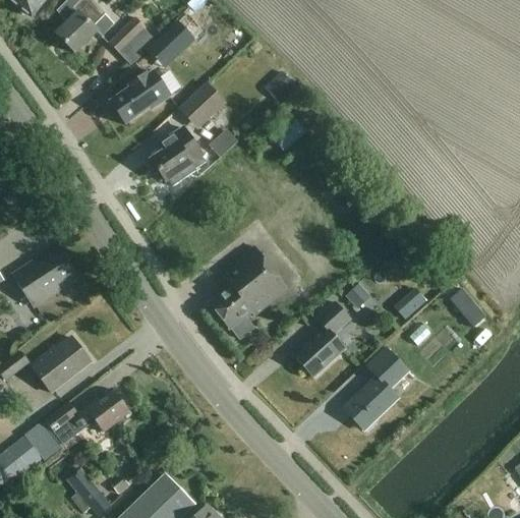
[(33,11),(42,0),(13,0),(14,2),(15,3),(17,5),(19,6),(21,8),(23,8),(26,9),(29,9),(31,9),(33,11)]
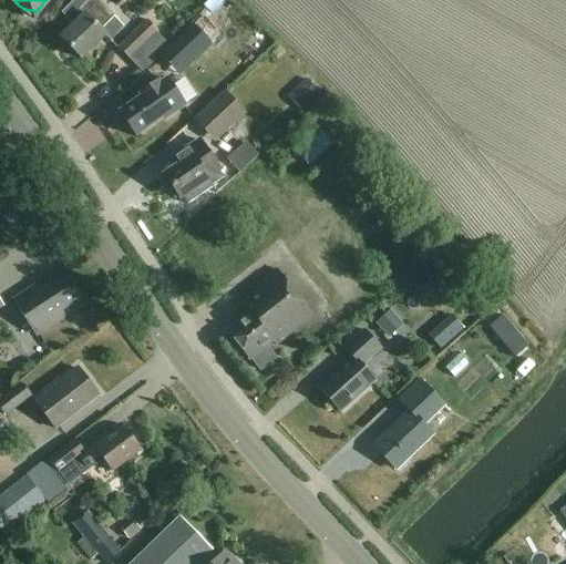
[(74,23),(60,37),(82,59),(106,34),(111,39),(124,26),(100,0),(74,0),(62,11),(74,23)]
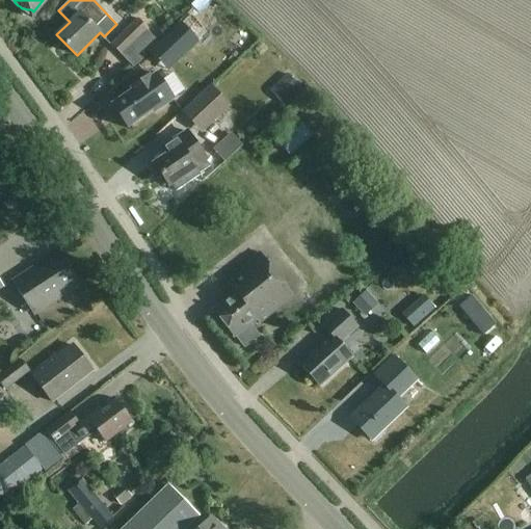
[(138,17),(112,43),(131,61),(133,63),(150,48),(160,40),(159,38),(150,29),(151,28),(138,17)]
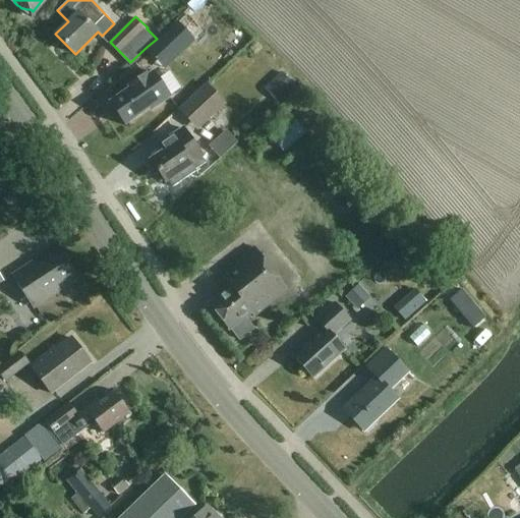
[(156,38),(157,39),(147,47),(163,64),(192,36),(176,19),(156,38)]
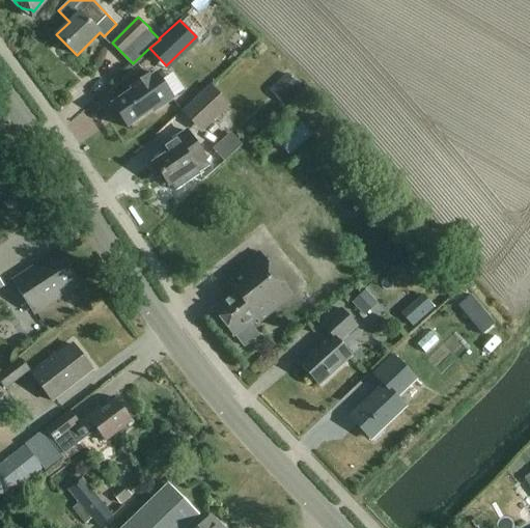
[(273,36),(257,46),(265,56),(280,47),(273,36)]
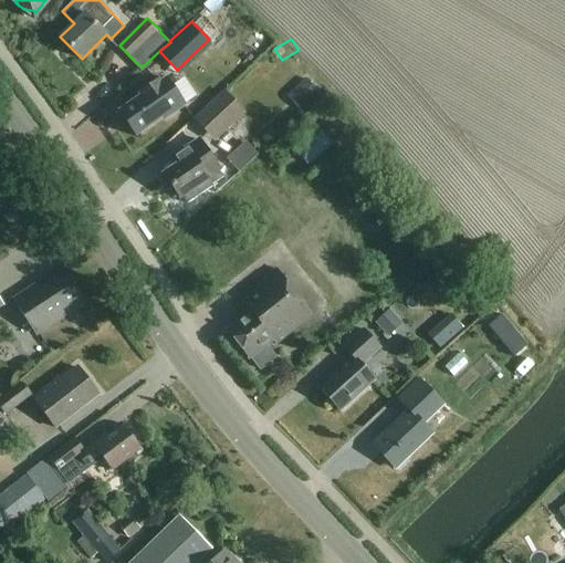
[(288,95),(301,108),(320,90),(306,76),(288,95)]
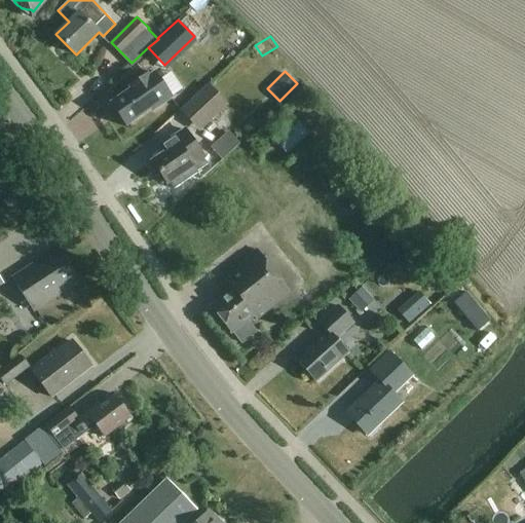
[(129,88),(110,102),(125,123),(151,105),(153,107),(171,96),(157,76),(154,72),(149,75),(148,73),(128,86),(129,88)]
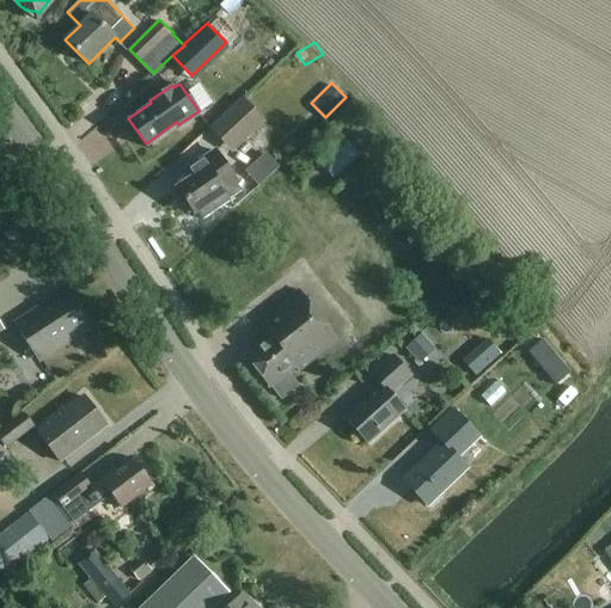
[(234,152),(268,120),(244,96),(211,127),(234,152)]
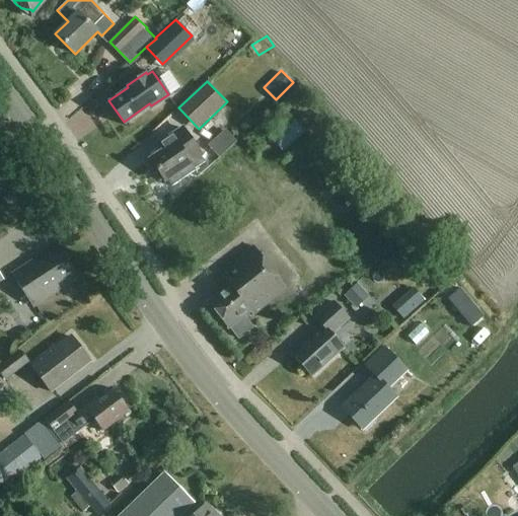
[(284,150),(307,132),(295,118),(273,136),(284,150)]
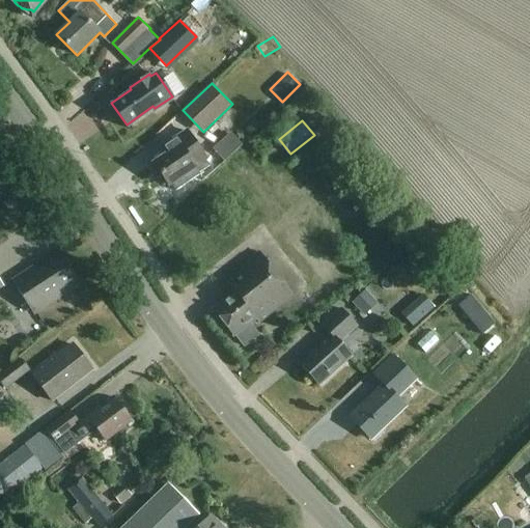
[(168,183),(194,165),(192,162),(203,154),(186,128),(160,144),(165,153),(154,161),(161,172),(159,173),(164,183),(167,181),(168,183)]
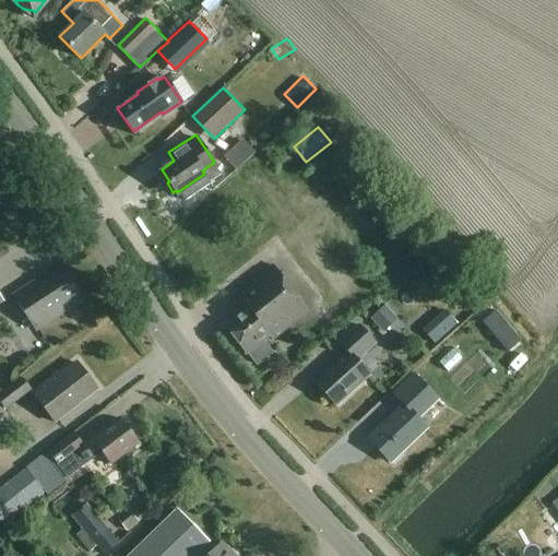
[(272,188),(289,172),(254,134),(237,151),(272,188)]
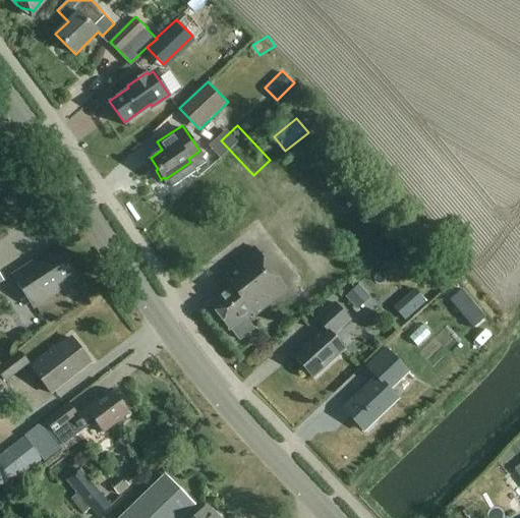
[(252,317),(287,289),(253,246),(219,274),(228,286),(208,301),(229,329),(232,327),(240,337),(253,327),(244,315),(249,312),(252,317)]
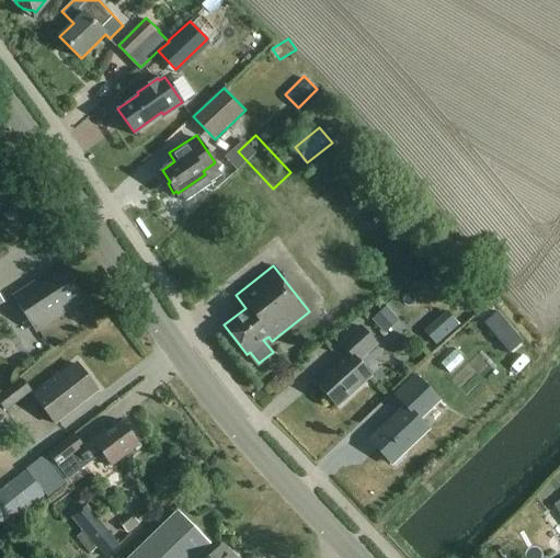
[(88,299),(67,268),(52,277),(47,272),(13,294),(38,332),(88,299)]
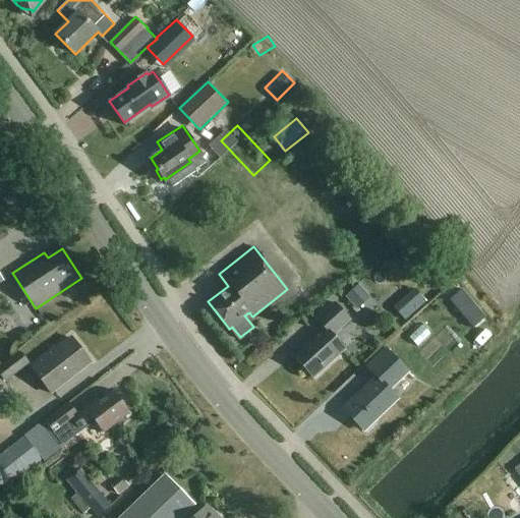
[(359,283),(346,295),(358,308),(371,296),(359,283)]
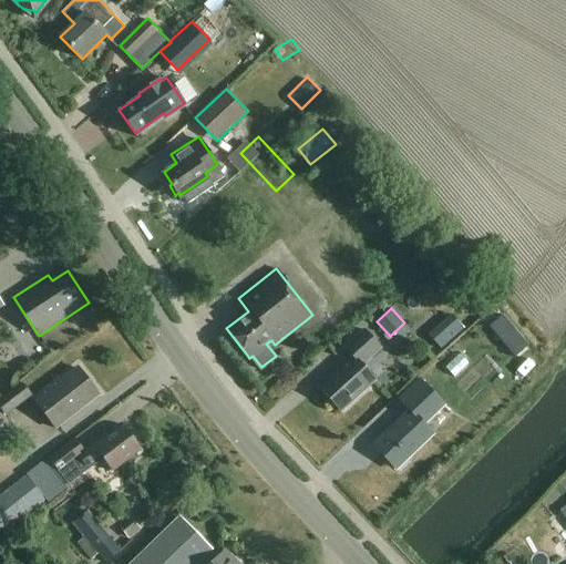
[(340,410),(374,379),(361,363),(380,346),(364,328),(345,345),(353,356),(319,387),(340,410)]
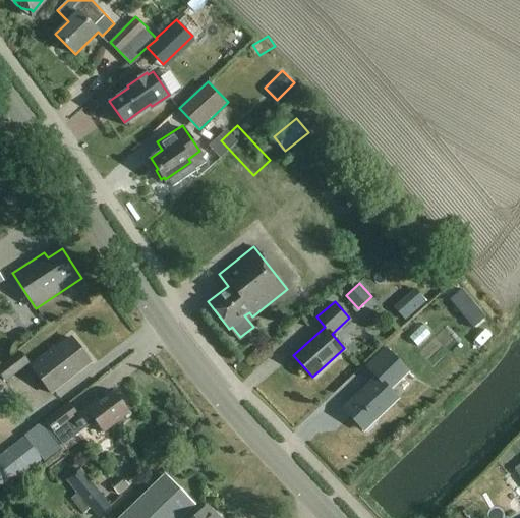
[(91,358),(72,336),(56,349),(54,346),(32,363),(51,389),(91,358)]
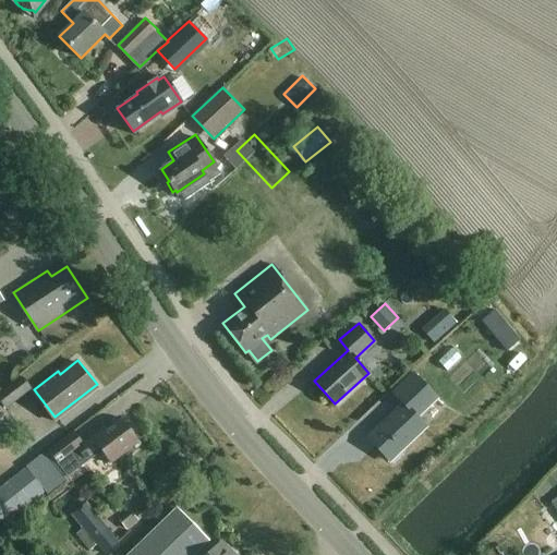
[(402,449),(426,427),(416,417),(436,398),(414,373),(394,393),(403,403),(367,436),(389,459),(402,448),(402,449)]
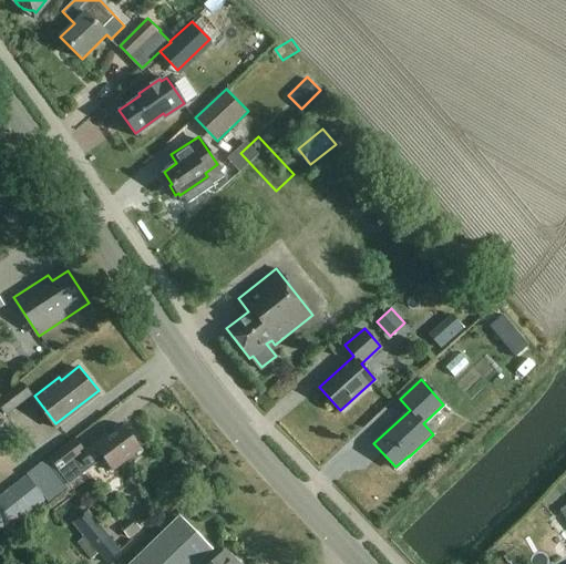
[(0,403),(7,413),(33,393),(23,380),(0,398),(0,403)]
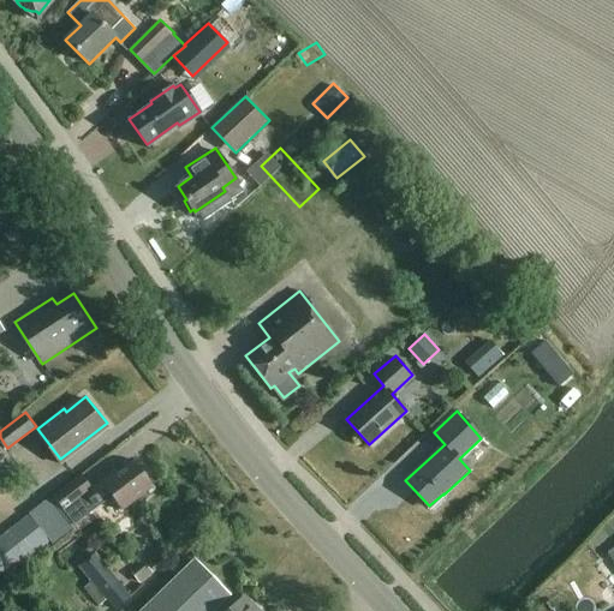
[(48,448),(33,454),(40,473),(57,467),(48,448)]
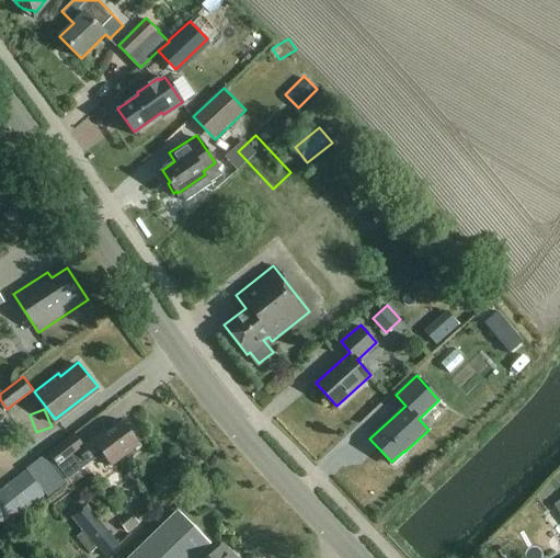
[(49,453),(58,465),(68,478),(88,463),(87,460),(100,450),(111,464),(140,441),(123,418),(107,430),(105,428),(87,442),(78,431),(49,453)]
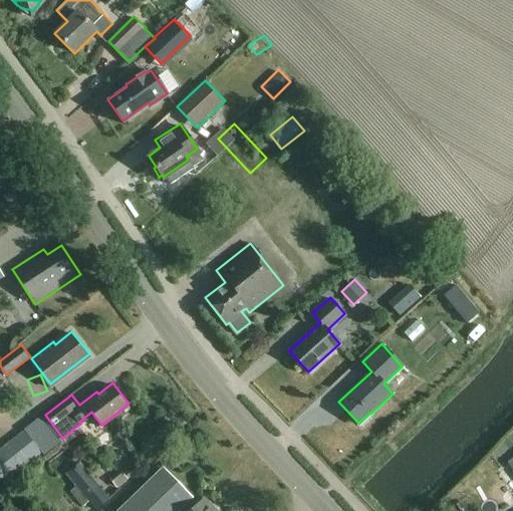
[(0,476),(4,482),(42,451),(24,428),(0,447),(0,476)]
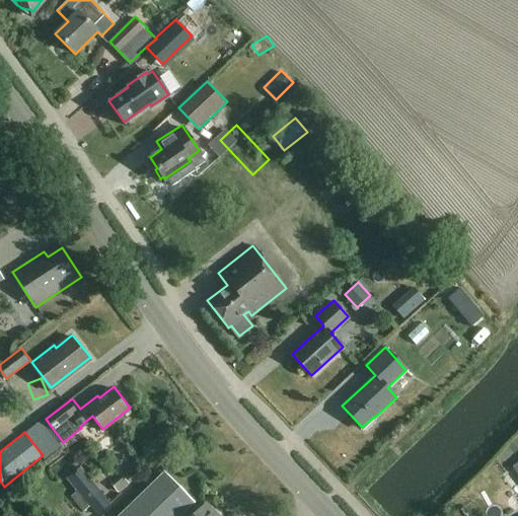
[(81,465),(67,476),(78,489),(90,505),(96,512),(111,501),(91,477),(81,465)]
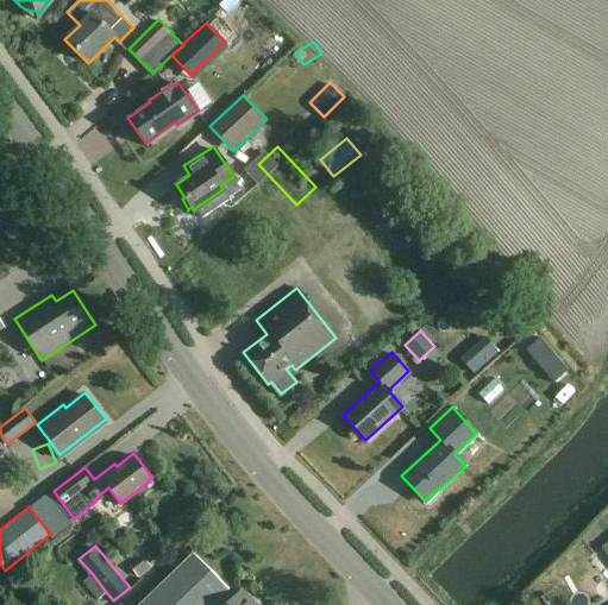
[(224,604),(210,604),(229,585),(196,552),(140,604),(261,604),(244,587),(224,604)]
